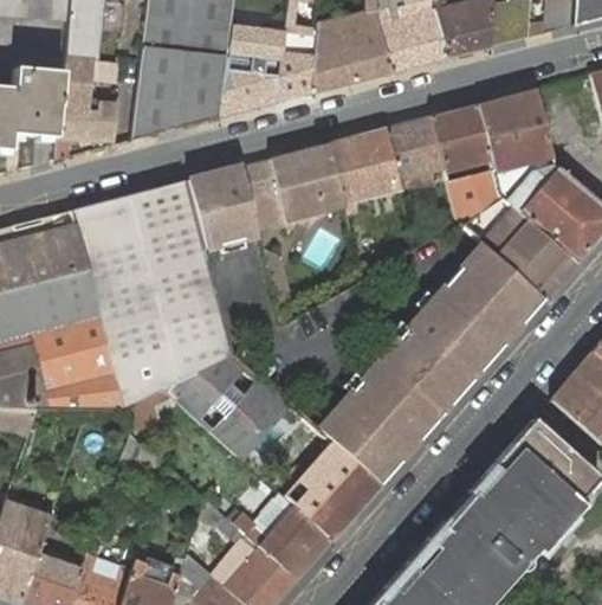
[(0,0),(0,11),(68,18),(70,0),(0,0)]
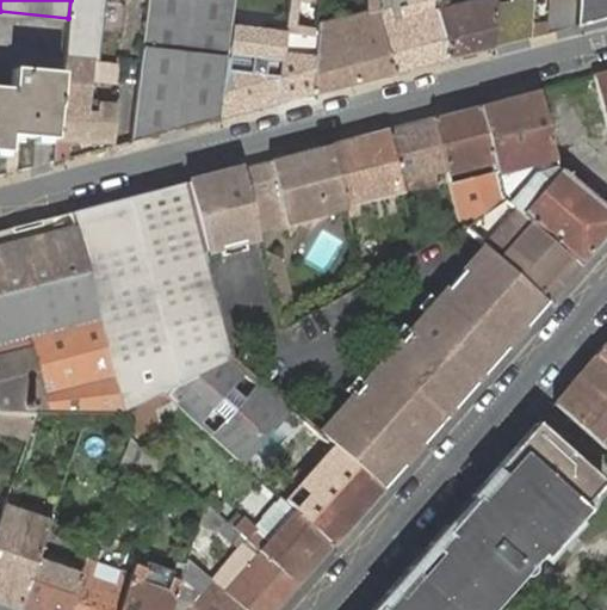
[(70,0),(68,18),(68,26),(104,31),(106,0),(70,0)]
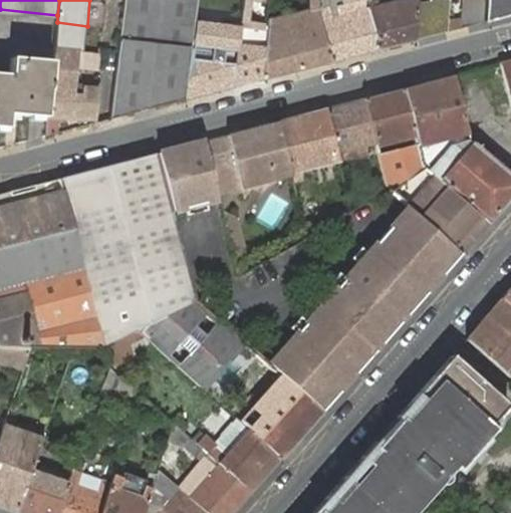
[(128,0),(113,118),(188,99),(192,58),(194,46),(198,20),(200,0),(128,0)]
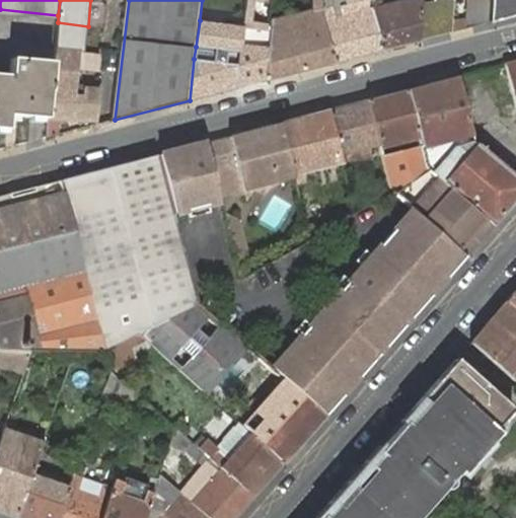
[(248,0),(245,27),(272,30),(273,23),(254,20),(258,1),(276,3),(276,0),(248,0)]
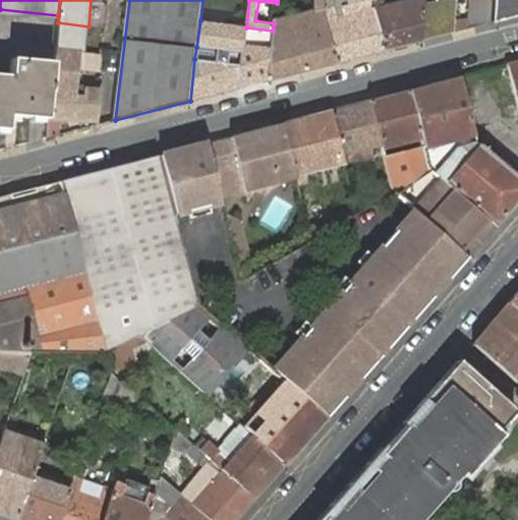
[(268,80),(339,61),(325,9),(325,0),(314,0),(315,10),(301,13),(296,15),(275,19),(274,23),(273,31),(272,47),(269,75),(268,80)]
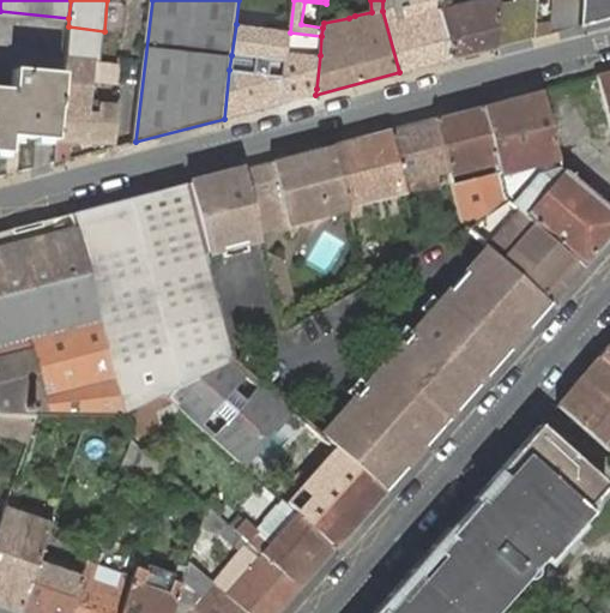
[(382,0),(382,11),(393,7),(397,19),(408,16),(405,8),(414,6),(411,0),(382,0)]
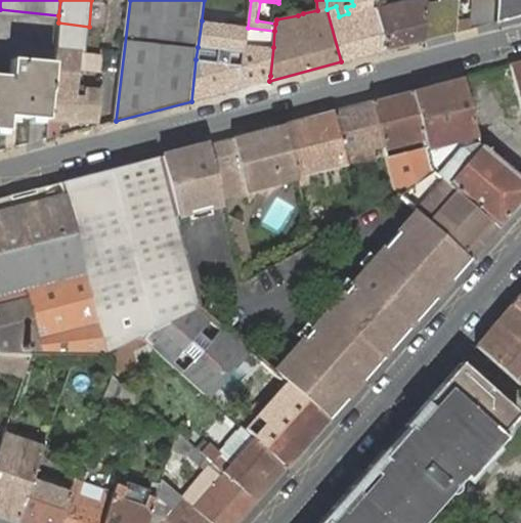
[(341,61),(388,50),(375,0),(351,0),(353,5),(346,7),(348,13),(339,16),(336,6),(327,9),(341,61)]
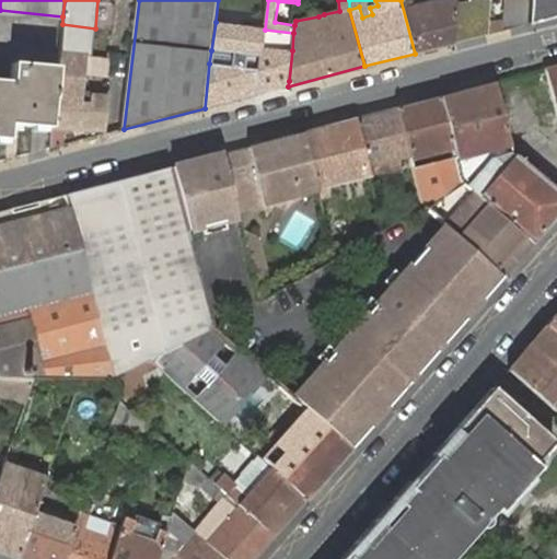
[(401,0),(415,54),(453,43),(455,0),(432,0),(418,4),(413,6),(410,0),(401,0)]
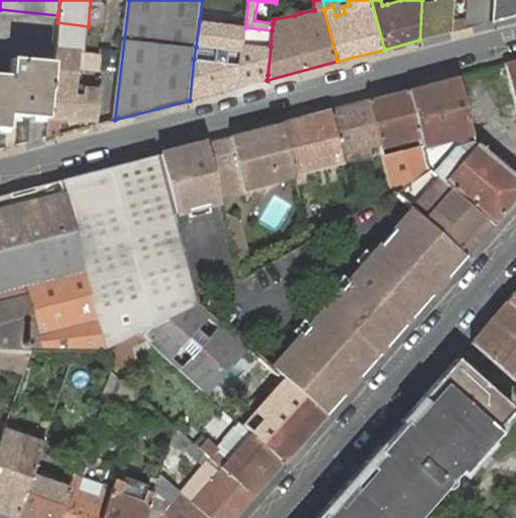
[(422,0),(420,40),(455,30),(456,0),(422,0)]
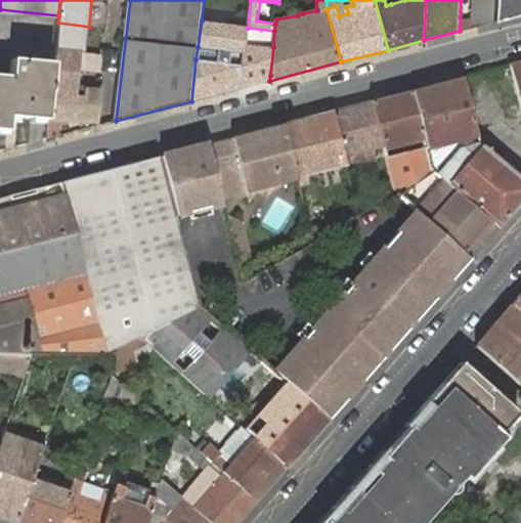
[(497,22),(497,0),(475,0),(474,28),(497,22)]
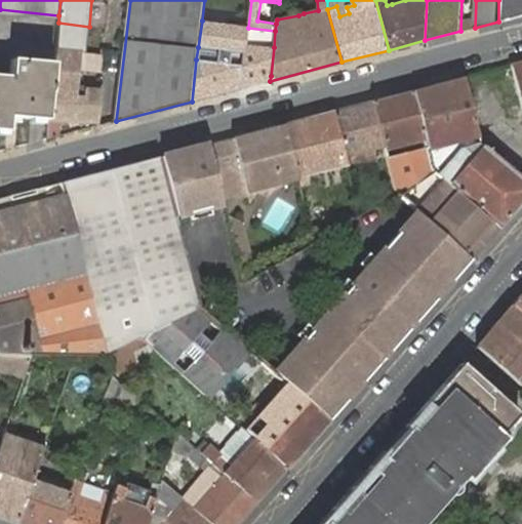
[(498,0),(498,22),(521,14),(521,0),(498,0)]
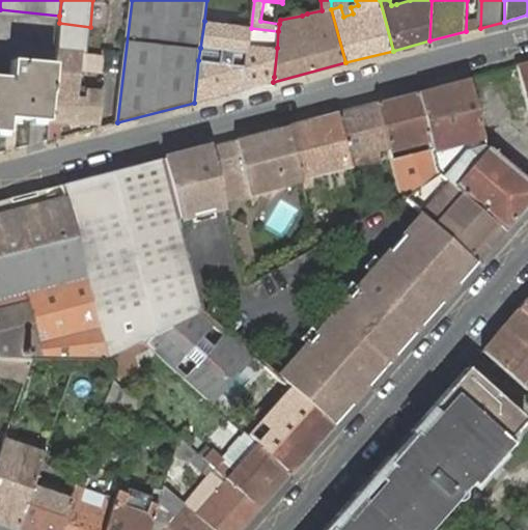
[(194,103),(273,82),(274,77),(277,48),(250,46),(251,28),(204,21),(200,48),(245,53),(244,64),(198,60),(194,103)]
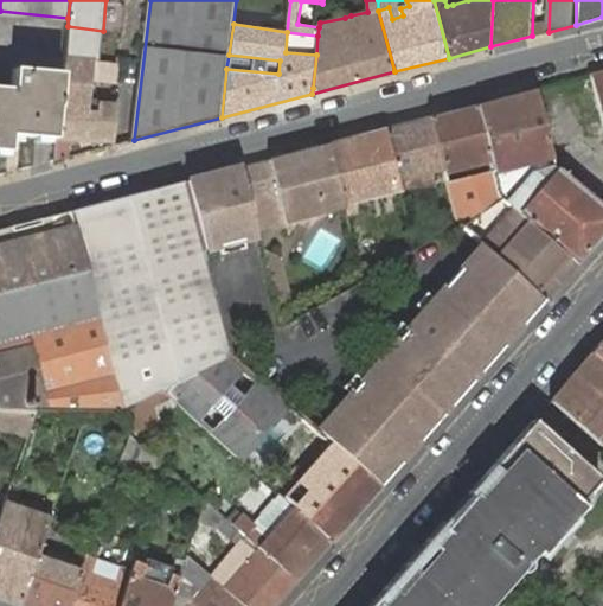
[(68,26),(63,72),(59,112),(90,114),(91,100),(95,61),(100,61),(103,31),(68,26)]
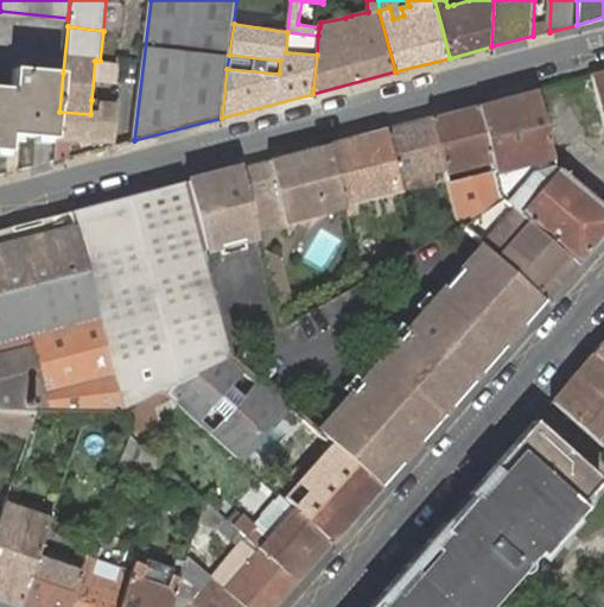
[(0,150),(13,151),(14,134),(59,138),(59,112),(63,73),(17,68),(16,88),(0,87),(0,150)]
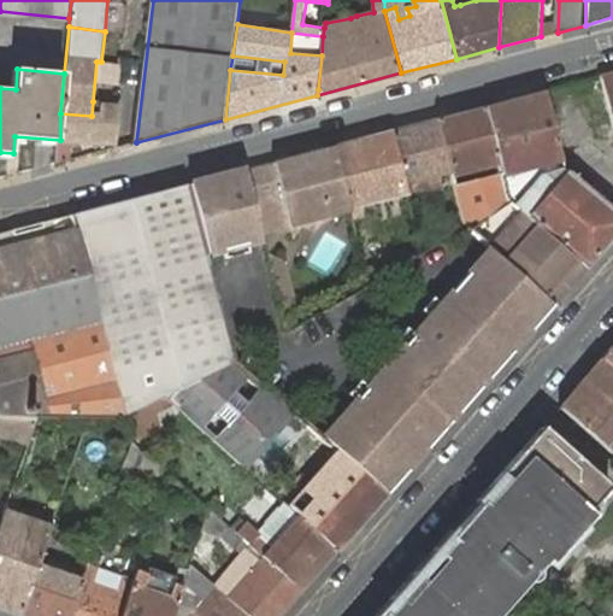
[(508,198),(511,199),(566,166),(547,89),(487,105),(508,198)]
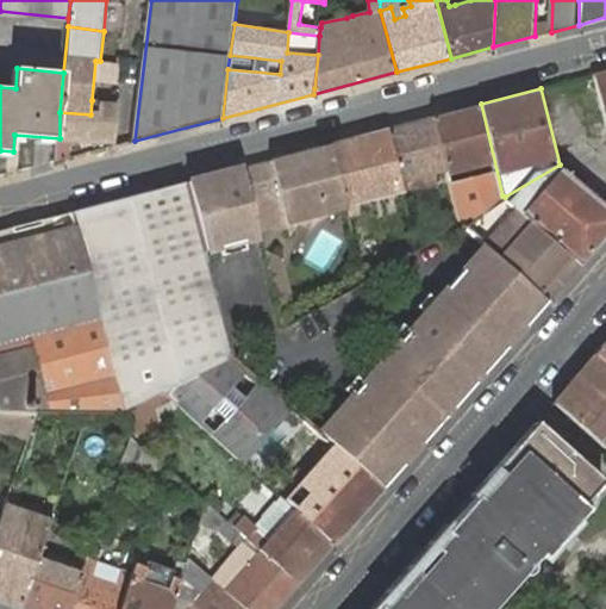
[(60,138),(57,161),(70,157),(72,140),(118,143),(122,103),(92,100),(91,115),(60,112),(60,138)]
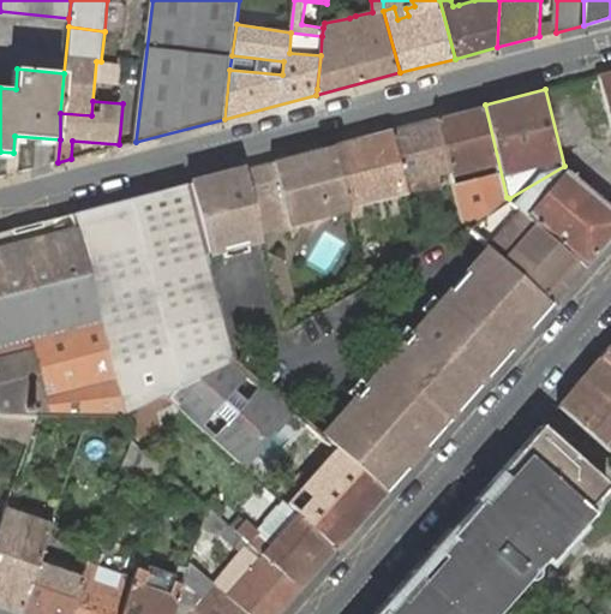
[(485,105),(438,117),(451,170),(455,182),(456,189),(457,194),(463,218),(465,224),(472,230),(509,198),(507,197),(485,105)]
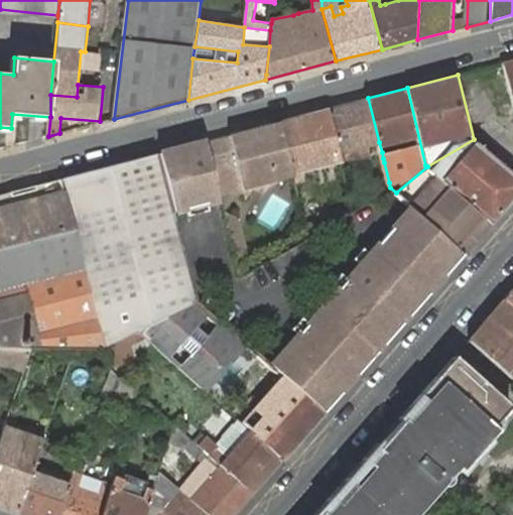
[(368,98),(329,108),(341,152),(379,142),(368,98)]
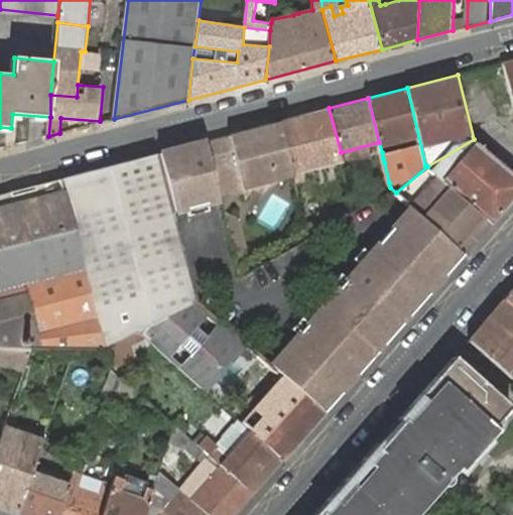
[(329,108),(281,121),(294,172),(296,180),(303,178),(301,171),(314,167),(325,165),(343,160),(341,152),(329,108)]
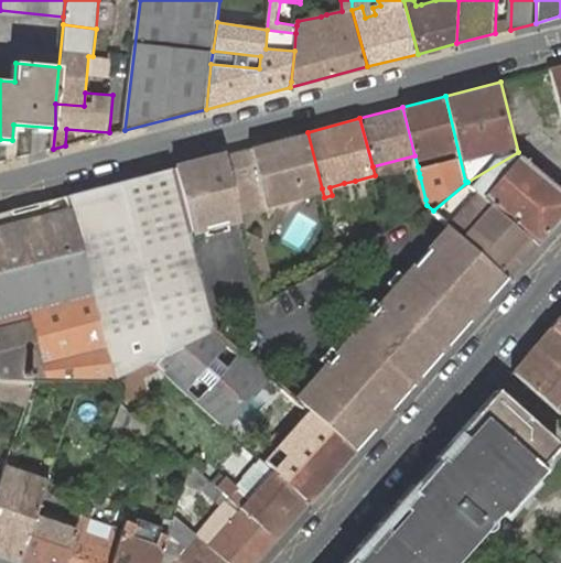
[(308,193),(322,188),(308,132),(254,145),(267,203),(293,196),(298,195),(308,193)]
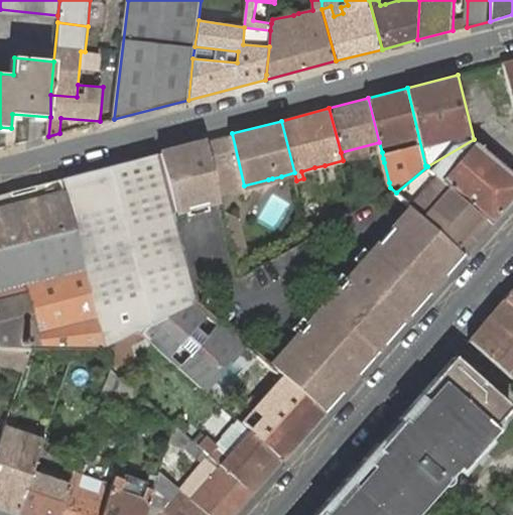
[(232,133),(208,140),(219,181),(222,196),(223,199),(239,264),(249,251),(234,192),(245,189),(244,185),(232,133)]
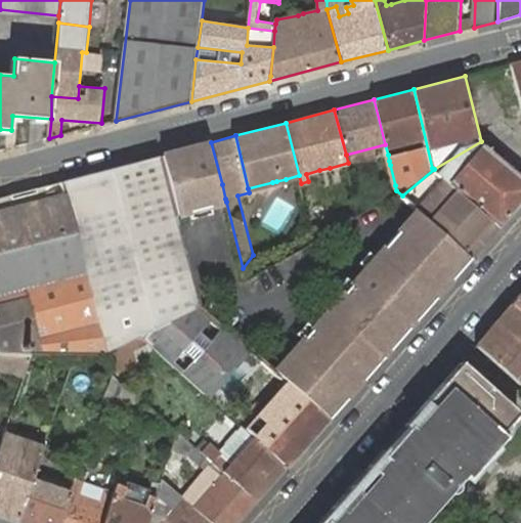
[(520,174),(481,141),(434,169),(501,226),(520,203),(520,174)]
